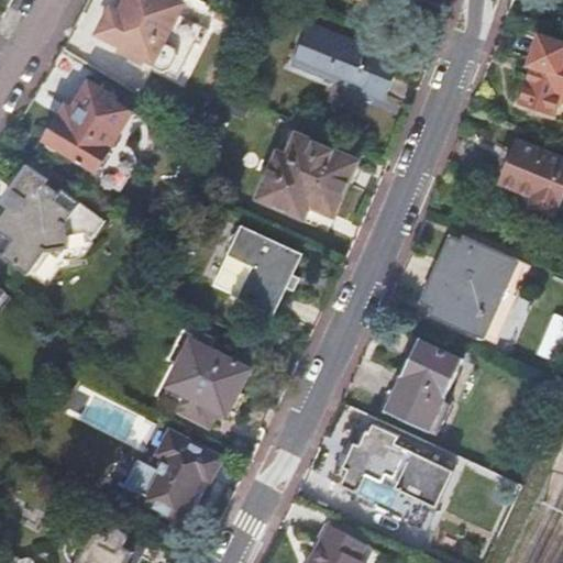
[(105,14),(101,22),(102,26),(103,28),(101,32),(124,44),(122,50),(143,61),(146,55),(154,59),(183,4),(174,0),(128,0),(121,13),(113,9),(111,13),(105,14)]
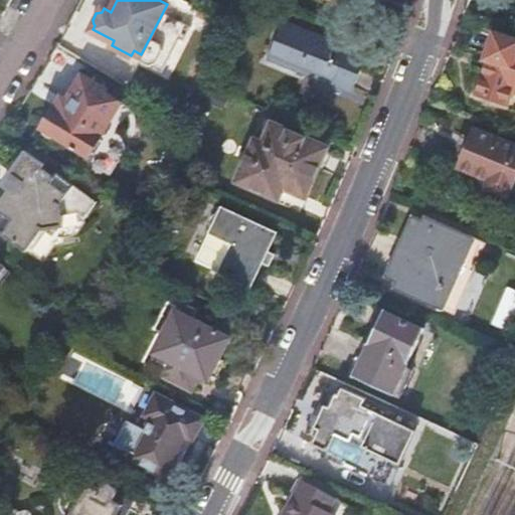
[(284,22),(269,58),(352,92),(366,55),(284,22)]
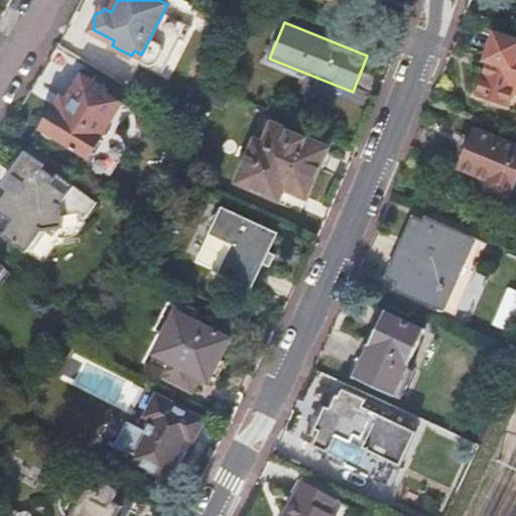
[(471,102),(515,110),(515,38),(494,31),(486,58),(490,59),(480,94),(474,92),(471,102)]
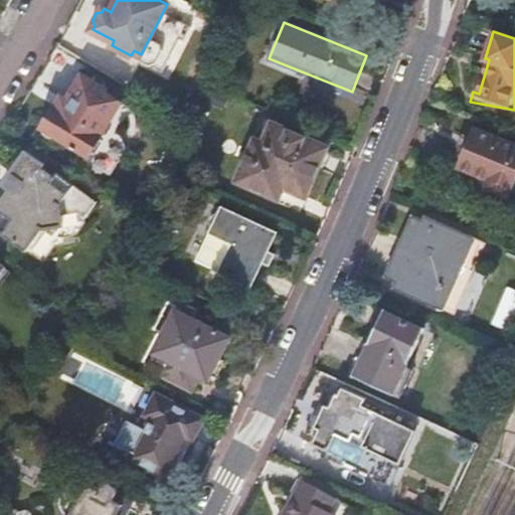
[(61,96),(41,129),(89,158),(122,103),(106,93),(108,90),(82,73),(66,99),(61,96)]
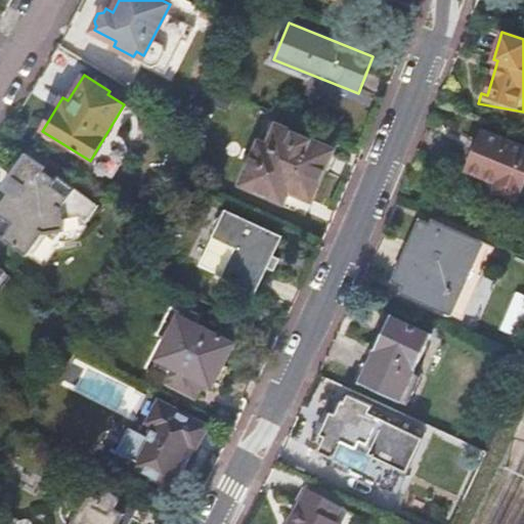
[(259,141),(239,185),(284,205),(290,191),(312,201),(334,149),(275,125),(267,144),(259,141)]
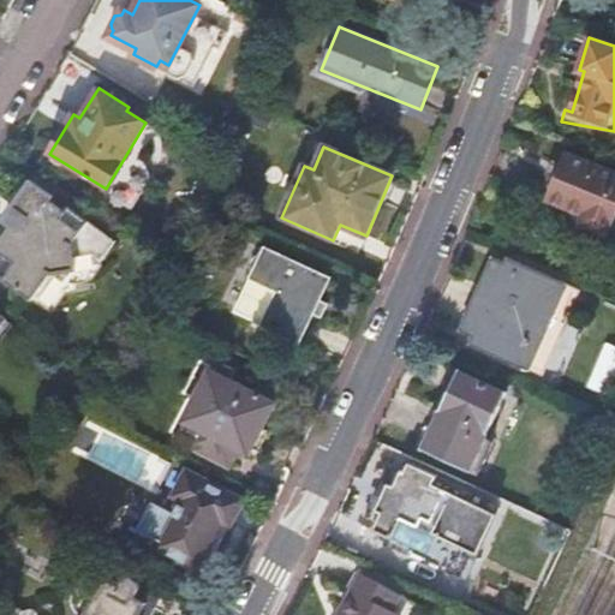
[(560,162),(553,178),(544,199),(581,214),(579,224),(605,234),(609,225),(611,226),(614,218),(614,172),(563,151),(560,162)]
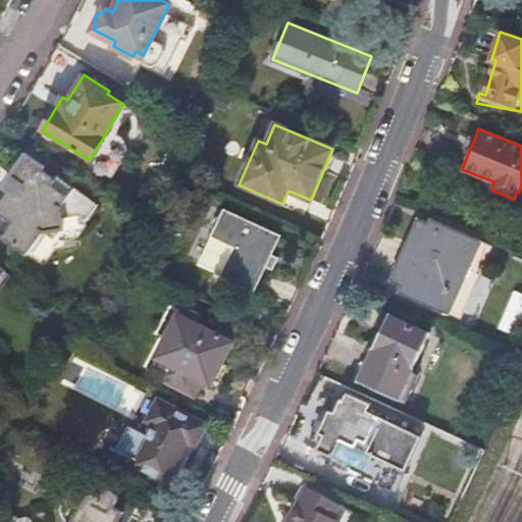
[(44,232),(64,228),(64,226),(84,222),(86,220),(87,221),(98,205),(57,175),(54,179),(42,170),(45,166),(24,152),(23,154),(25,155),(10,175),(23,185),(16,195),(10,190),(0,204),(0,214),(13,224),(3,238),(28,255),(44,232)]
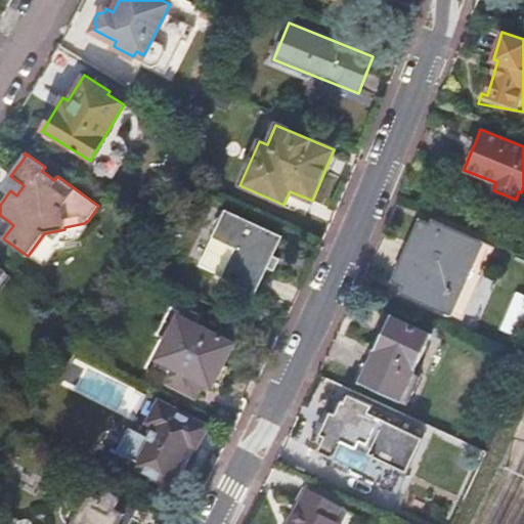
[(224,211),(222,216),(214,232),(213,235),(210,234),(210,235),(212,236),(199,266),(216,274),(214,277),(222,280),(223,277),(254,292),(265,268),(271,256),(279,237),(224,211)]
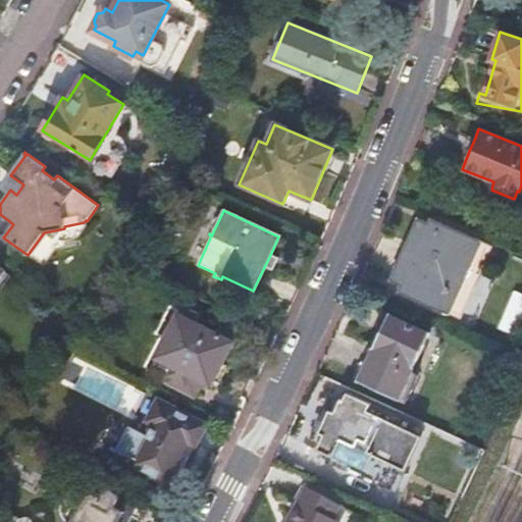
[(418,217),(392,277),(420,291),(417,297),(456,314),(487,242),(454,227),(452,231),(418,217)]
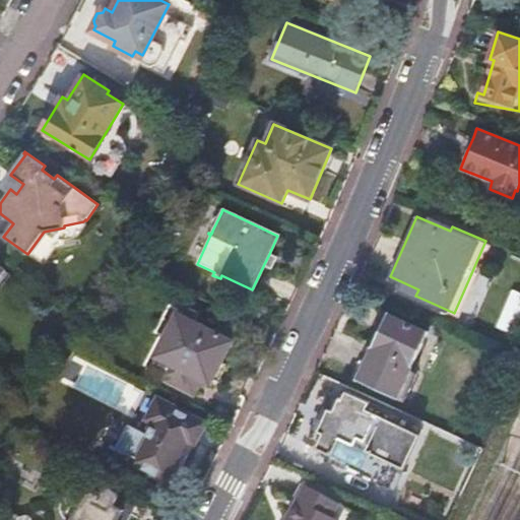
[(388,312),(358,379),(404,401),(417,374),(411,371),(429,331),(388,312)]
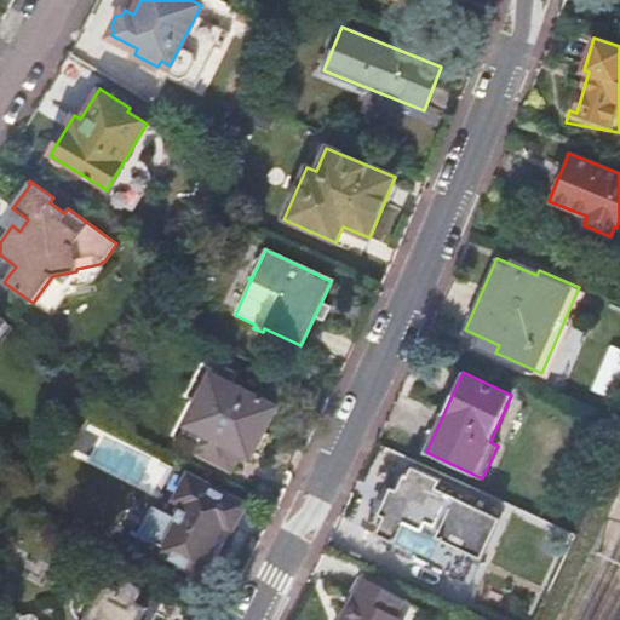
[(213,375),(188,423),(210,435),(200,452),(229,468),(240,451),(250,455),(275,408),(213,375)]
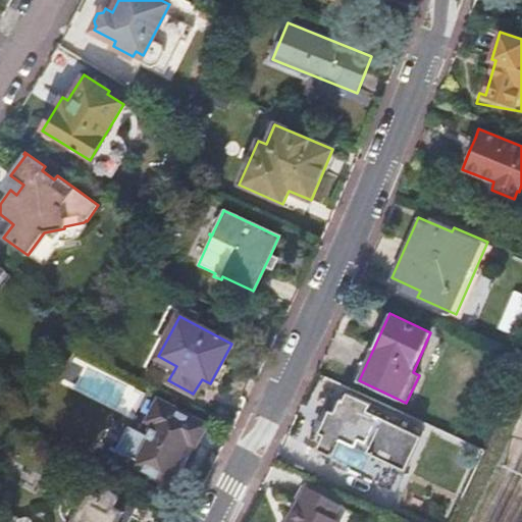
[(110,401),(114,393),(105,388),(111,376),(88,364),(77,384),(110,401)]
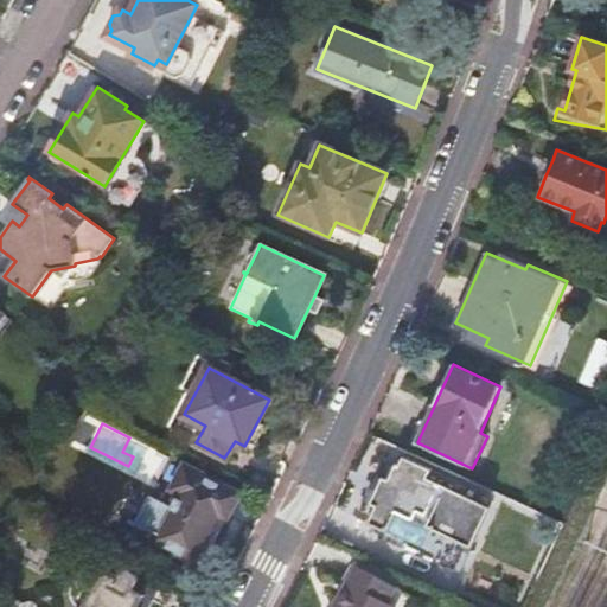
[(378,506),(371,522),(388,530),(384,537),(407,547),(408,548),(415,548),(419,545),(422,544),(426,541),(432,528),(473,548),(492,508),(398,464),(390,479),(385,478),(372,504),(378,506)]
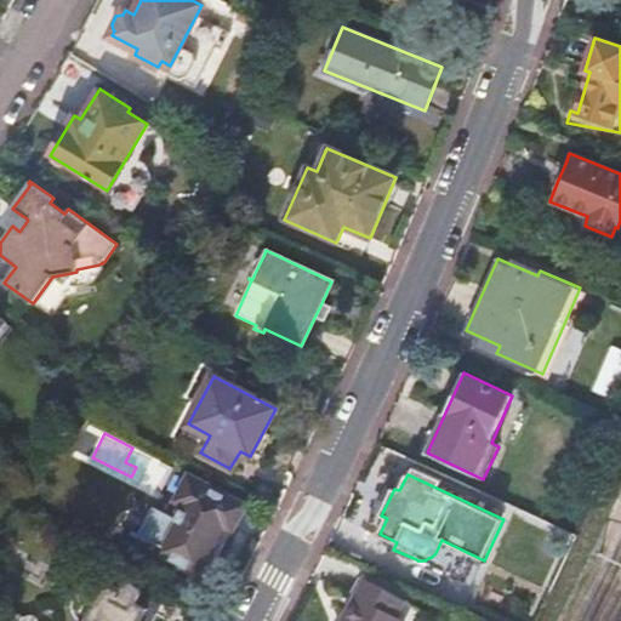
[(141,536),(163,548),(164,547),(198,564),(218,525),(223,528),(231,531),(244,507),(188,478),(176,502),(183,506),(175,519),(154,510),(141,536)]
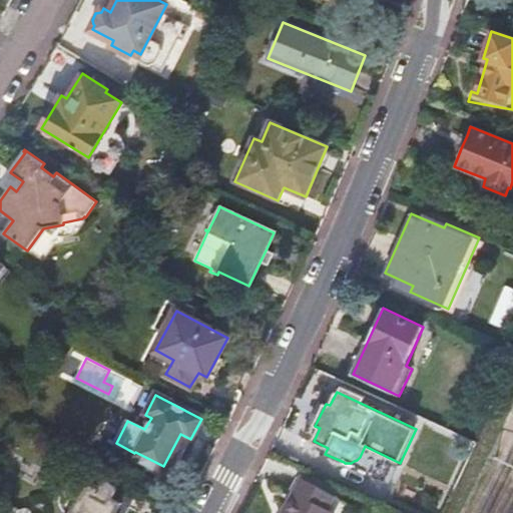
[(0,401),(0,410),(7,417),(8,416),(12,410),(1,400),(0,401)]
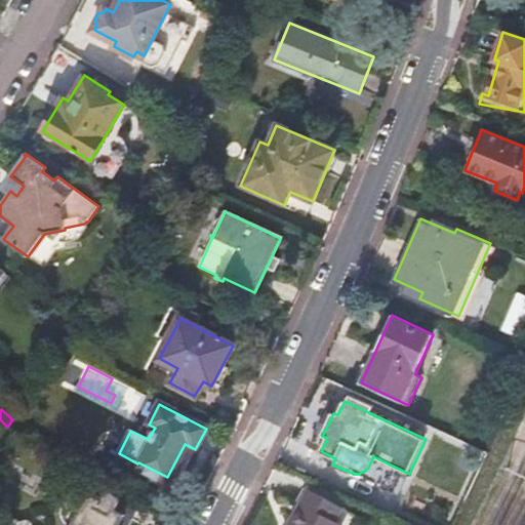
[(301,505),(310,490),(305,487),(296,501),(301,505)]
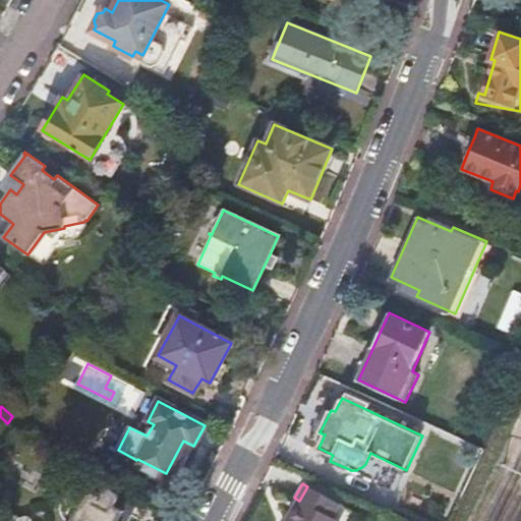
[(299,501),(288,520),(339,520),(332,517),(339,503),(307,486),(299,501)]
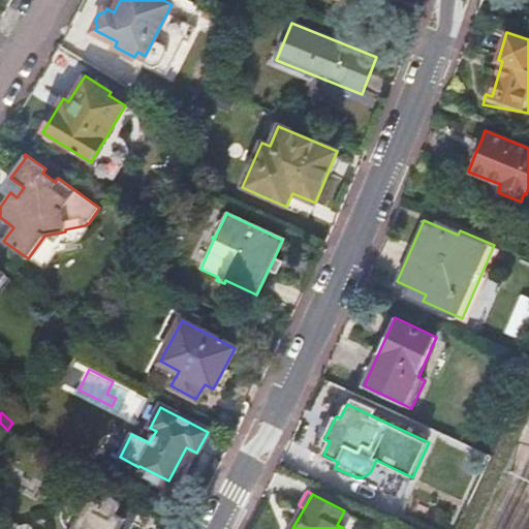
[(70,528),(121,528),(127,520),(118,514),(121,508),(121,505),(121,503),(120,502),(119,500),(117,498),(114,497),(113,497),(109,498),(106,500),(104,504),(97,500),(95,502),(89,498),(88,497),(84,497),(79,497),(75,497),(71,499),(68,502),(66,505),(65,507),(64,510),(63,514),(64,518),(65,523),(67,526),(70,528)]
